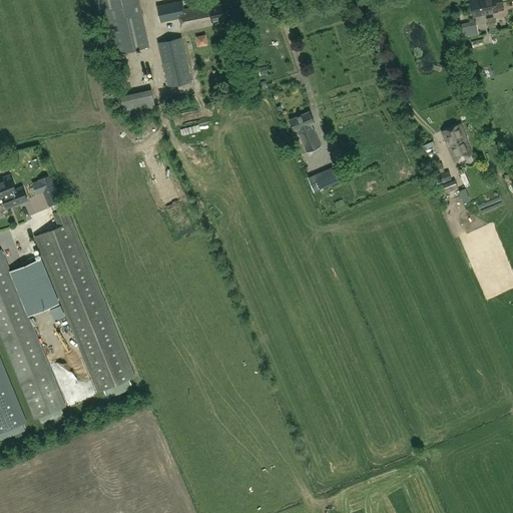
[(116,54),(148,47),(137,0),(97,0),(100,11),(106,10),(116,54)]
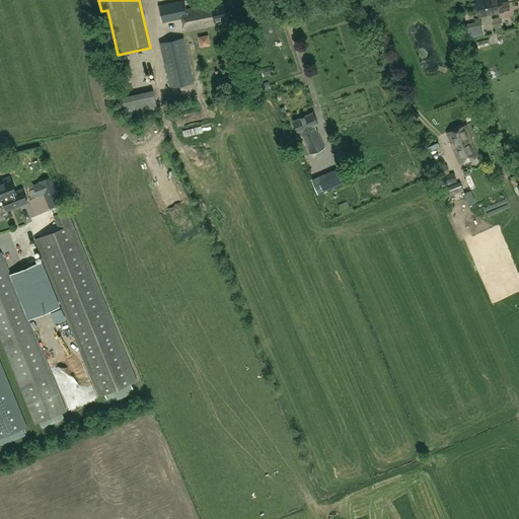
[(475,0),(479,15),(509,9),(507,0),(475,0)]
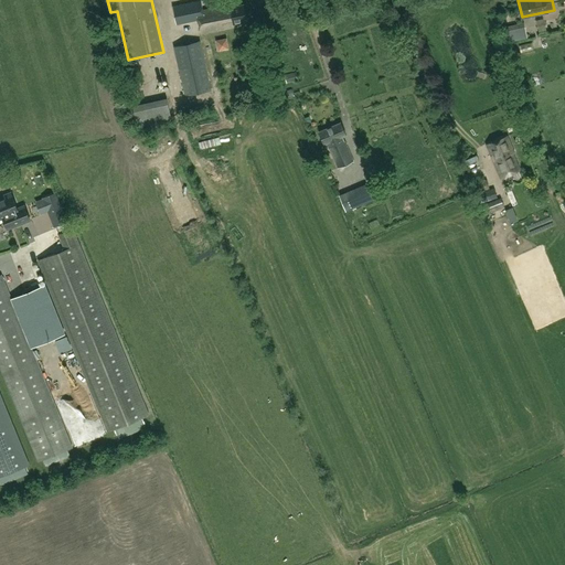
[(201,1),(173,7),(177,21),(198,18),(201,33),(234,27),(233,24),(249,21),(246,3),(231,7),(230,4),(203,10),(201,1)]
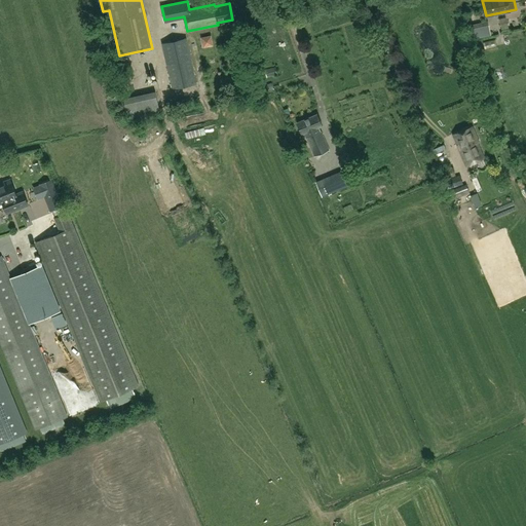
[(467,25),(471,39),(489,35),(486,22),(467,25)]
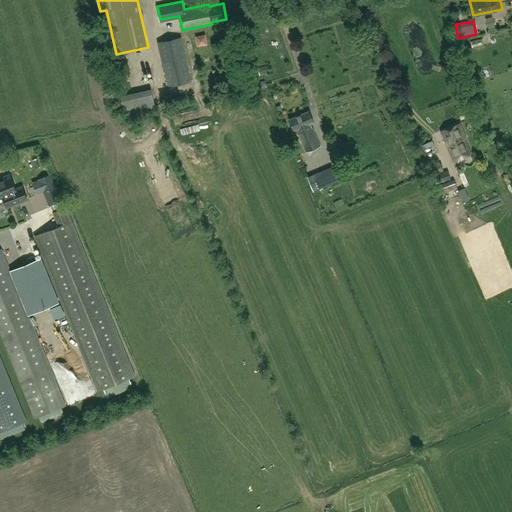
[(208,34),(198,36),(196,44),(204,50),(211,48),(214,41),(208,34)]
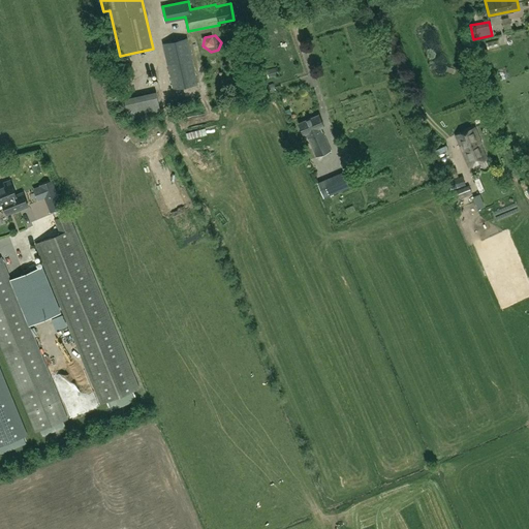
[(183,40),(182,37),(162,41),(174,90),(197,84),(187,39),(183,40)]
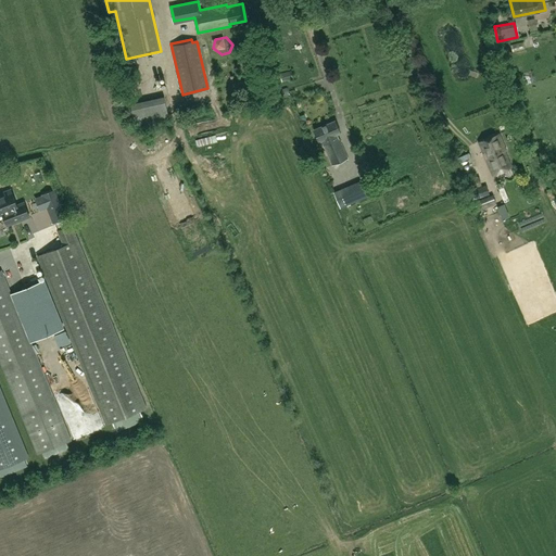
[(319,141),(321,140),(333,165),(349,159),(337,134),(340,133),(336,121),(314,130),(319,141)]
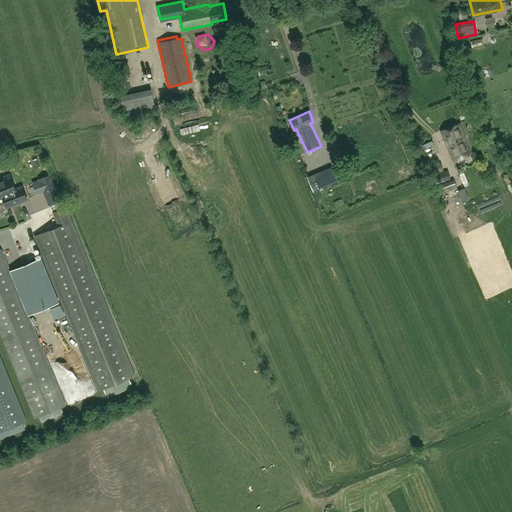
[(454,162),(471,154),(464,139),(465,138),(459,123),(441,131),(454,162)]
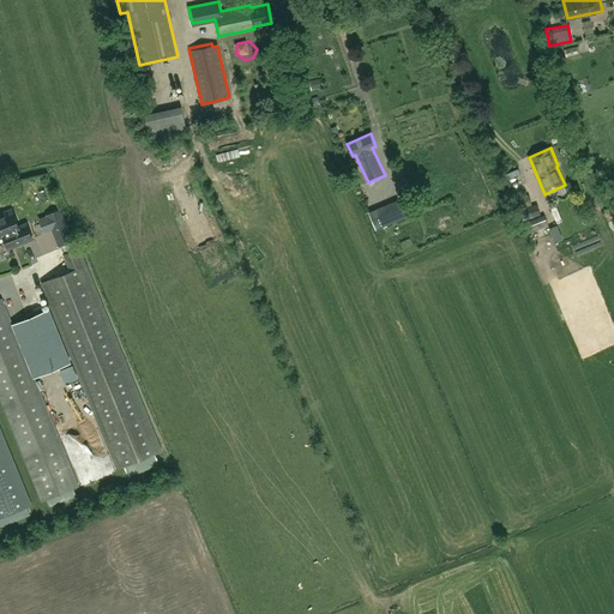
[(392,197),(389,191),(395,187),(390,180),(375,188),(383,202),(392,197)]
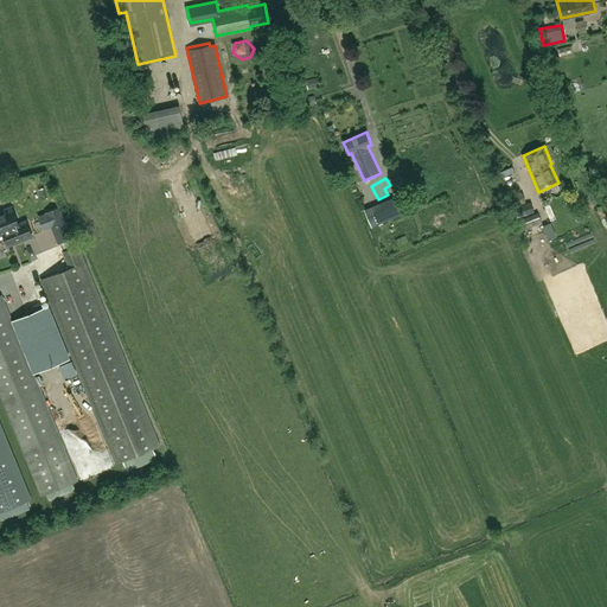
[(523,193),(510,197),(512,206),(526,203),(523,193)]
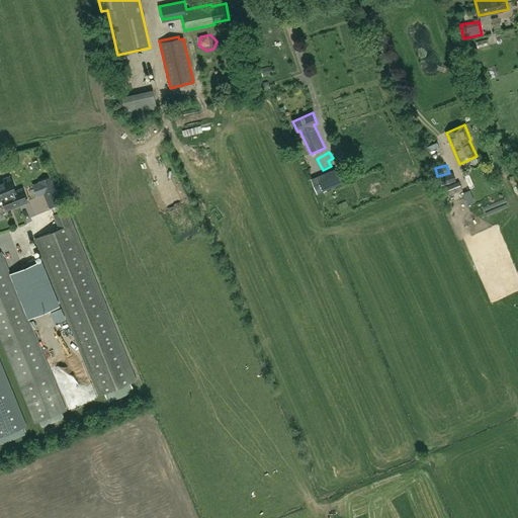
[(338,170),(324,176),(329,189),(343,182),(338,170)]
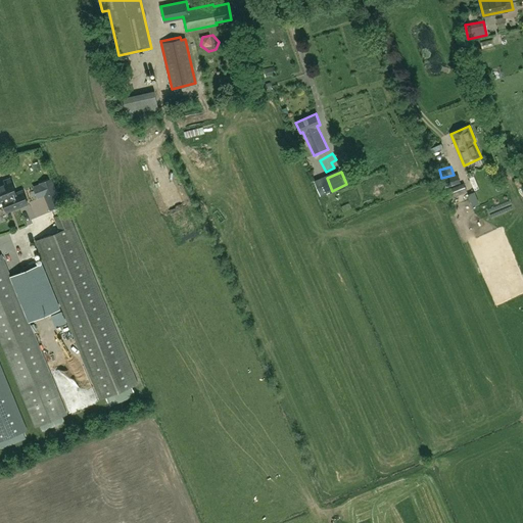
[(443,188),(448,186),(460,182),(457,175),(441,180),(443,188)]
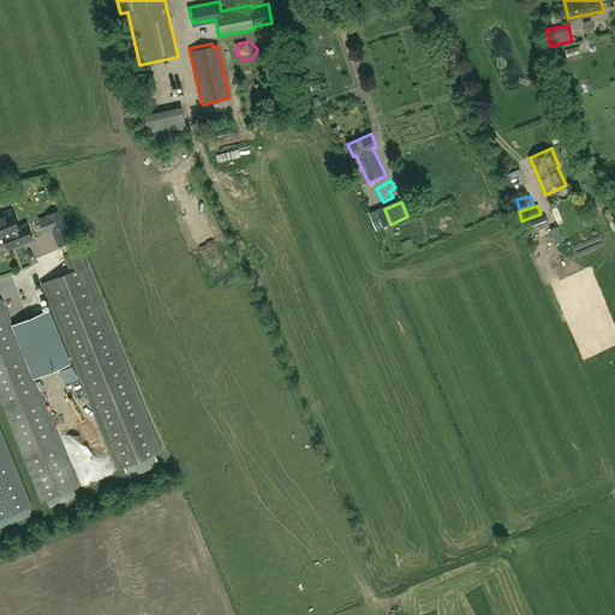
[(0,238),(5,237),(6,240),(5,240),(9,249),(33,239),(27,224),(19,227),(12,209),(0,214),(0,238)]
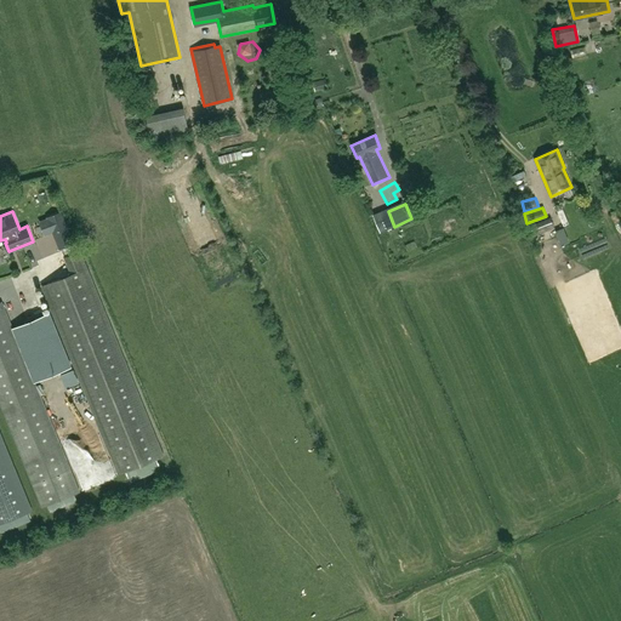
[(60,212),(47,217),(55,233),(67,228),(60,212)]
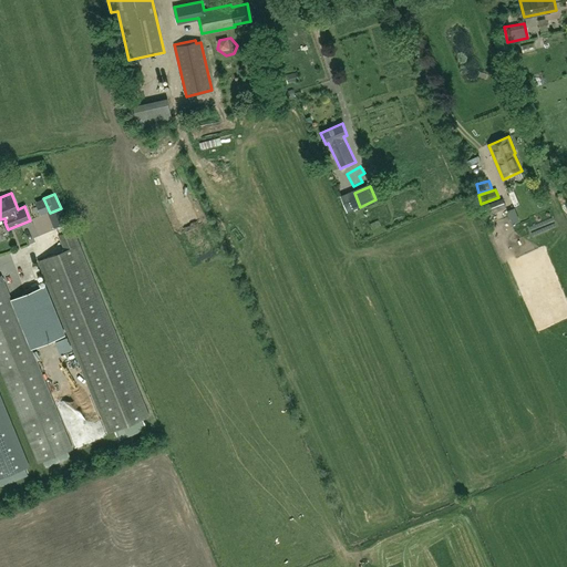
[(503,199),(483,206),(486,216),(506,208),(503,199)]
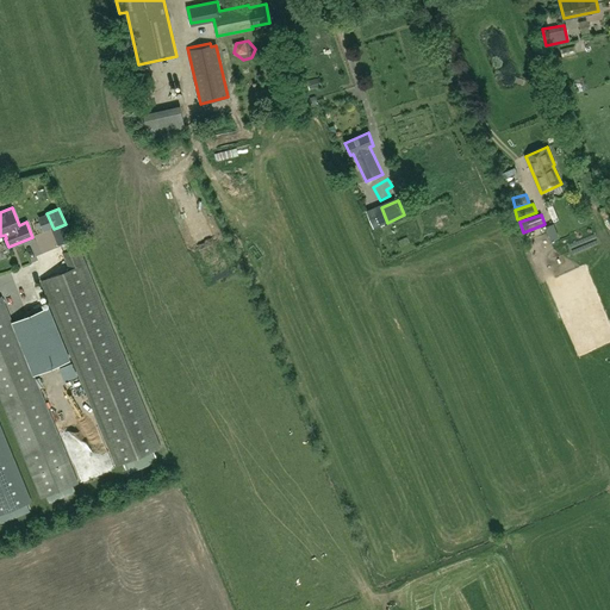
[(80,246),(64,253),(70,268),(42,280),(118,467),(124,465),(126,471),(156,458),(154,452),(162,448),(80,246)]
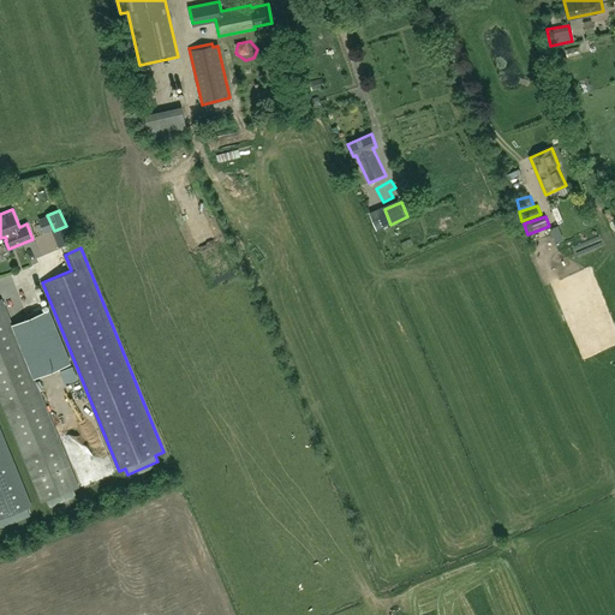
[(12,324),(1,299),(0,299),(0,398),(42,502),(47,500),(51,507),(76,496),(73,489),(78,487),(34,378),(71,363),(48,310),(12,324)]
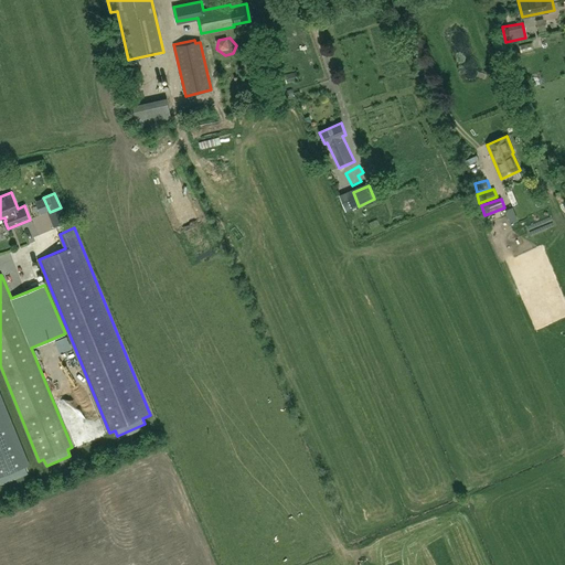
[(54,341),(60,354),(72,349),(66,337),(54,341)]
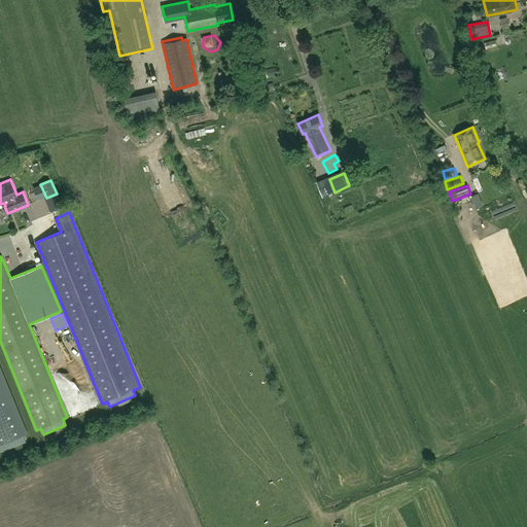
[(26,443),(23,435),(28,433),(0,365),(0,450),(1,453),(26,443)]
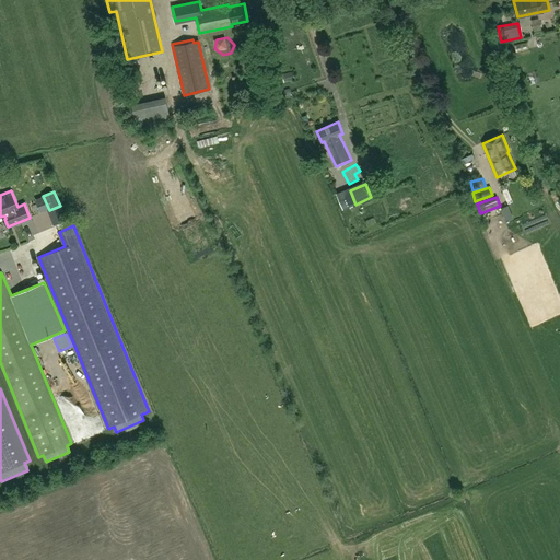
[(77,397),(60,404),(78,442),(106,430),(101,416),(88,421),(77,397)]
